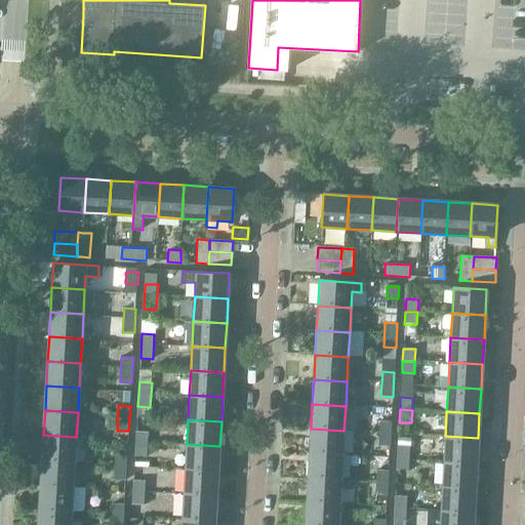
[(378,445),(390,446),(392,421),(379,420),(378,445)]
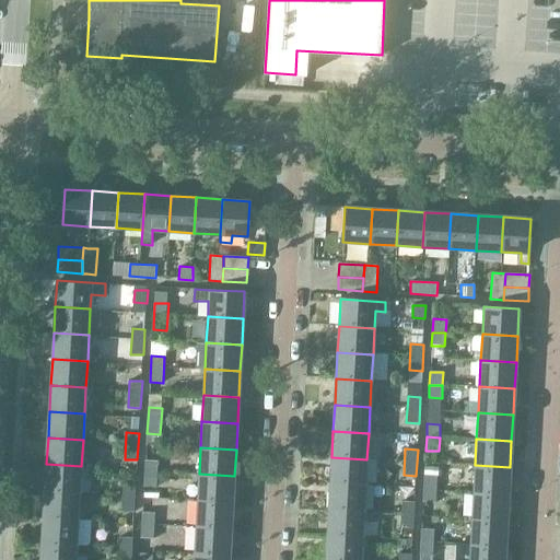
[(331,457),(330,483),(365,486),(366,459),(331,457)]
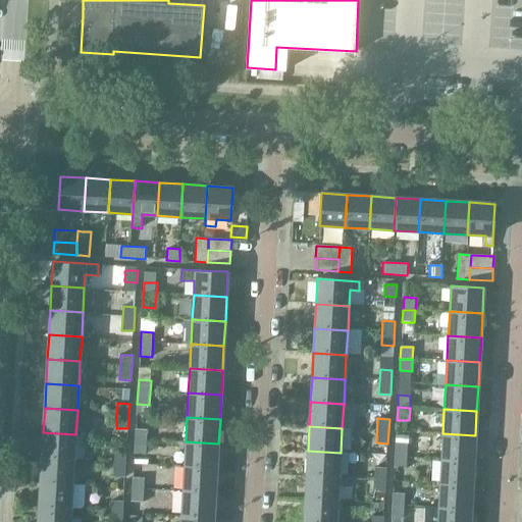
[(136,428),(134,453),(146,454),(148,428),(136,428)]
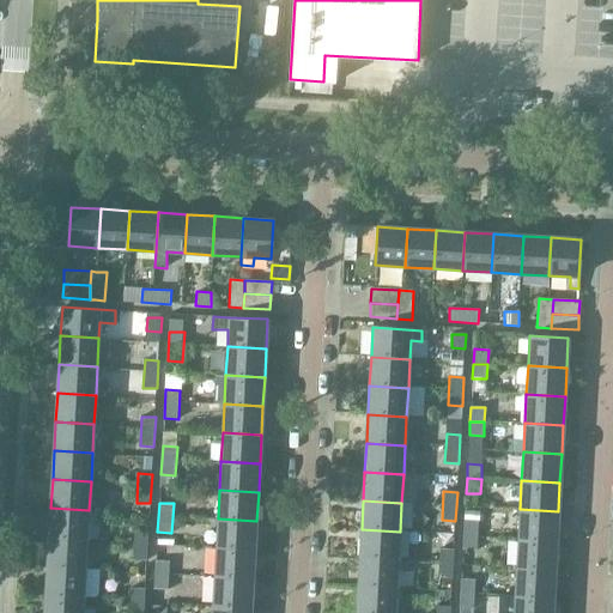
[(50,508),(49,536),(87,539),(89,510),(50,508)]
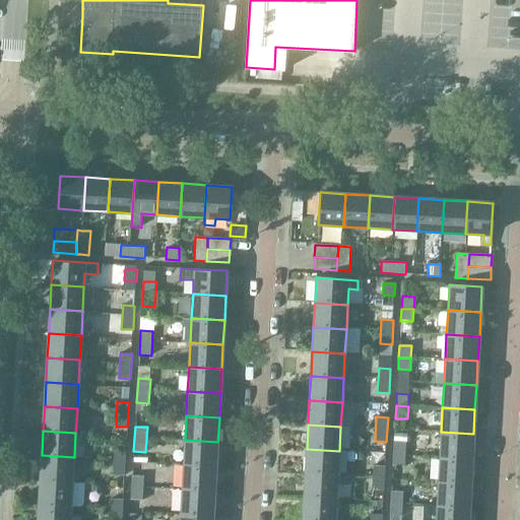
[(441,432),(439,456),(472,458),(473,434),(441,432)]
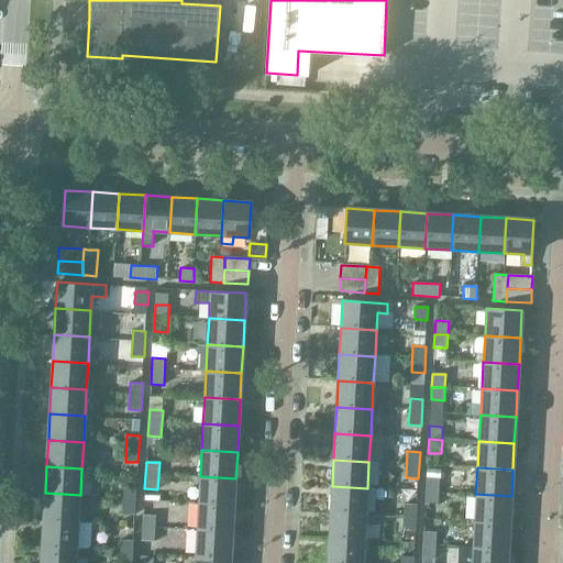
[(200,476),(199,503),(234,505),(235,478),(200,476)]
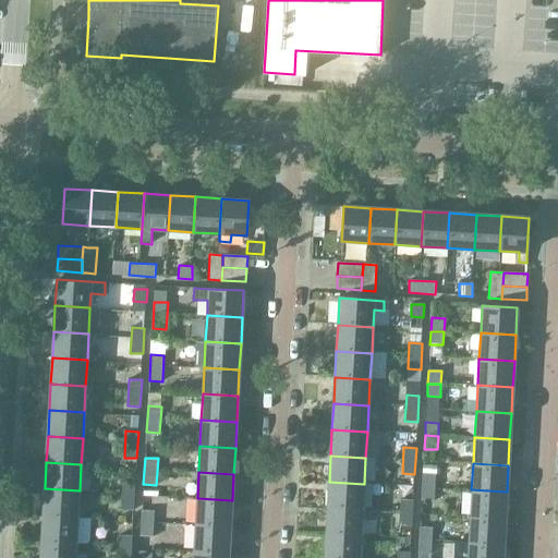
[(423,474),(422,487),(435,488),(436,475),(423,474)]
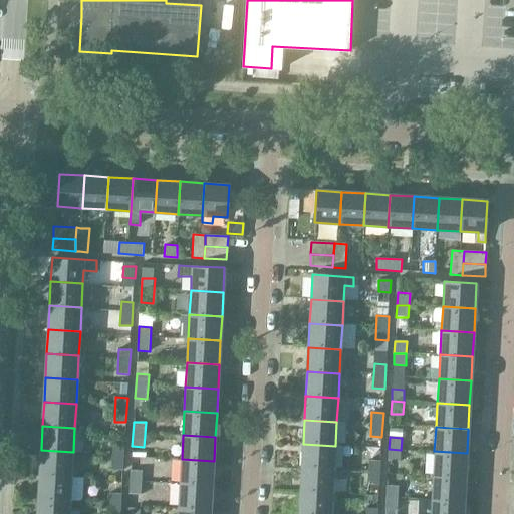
[(303,444),(301,468),(334,470),(335,446),(303,444)]
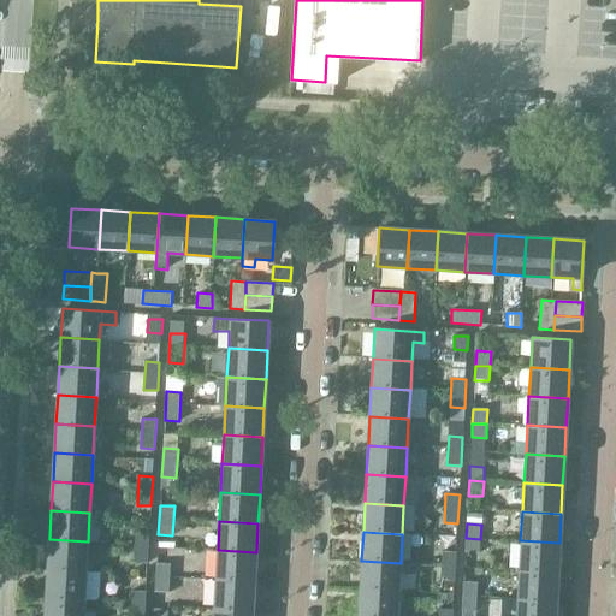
[(134,562),(148,563),(149,534),(135,533),(134,562)]
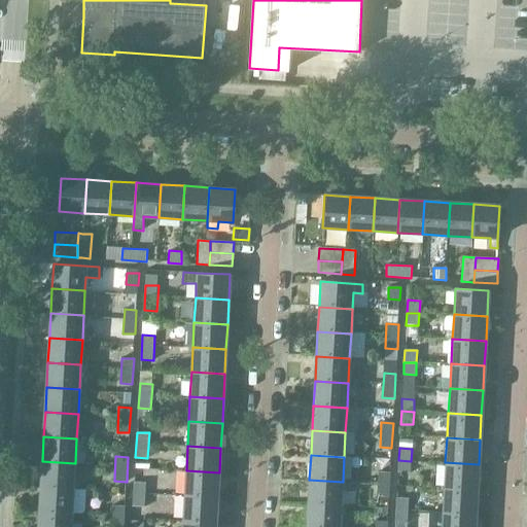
[(411,461),(398,460),(397,472),(410,473),(411,461)]
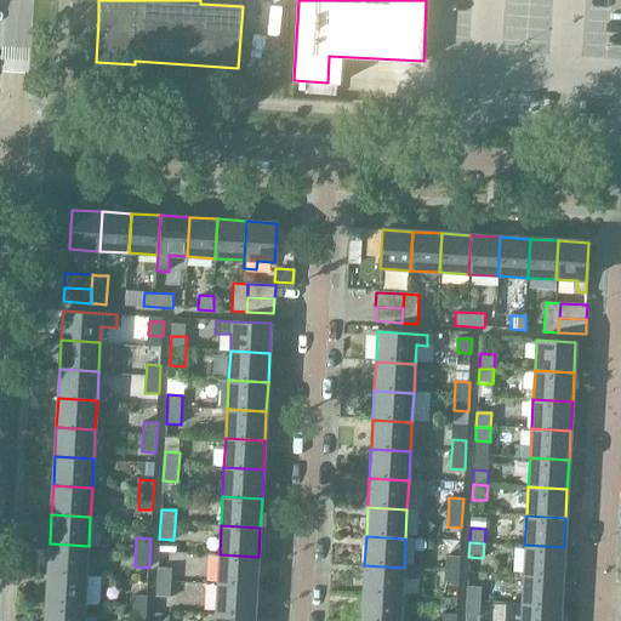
[(50,543),(47,573),(87,575),(89,546),(50,543)]
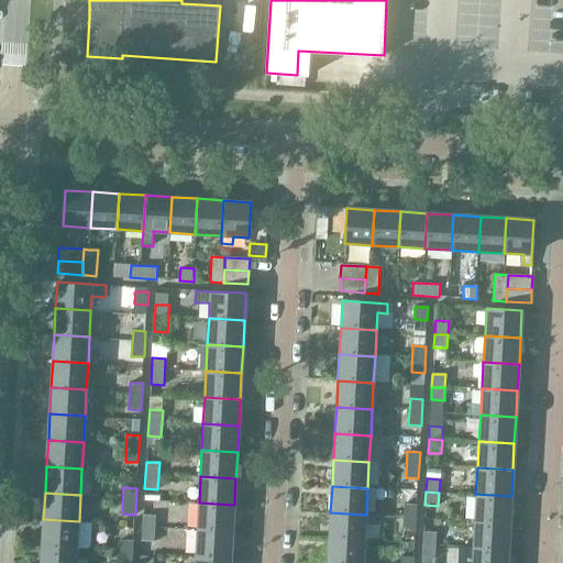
[(475,494),(474,520),(509,522),(511,496),(475,494)]
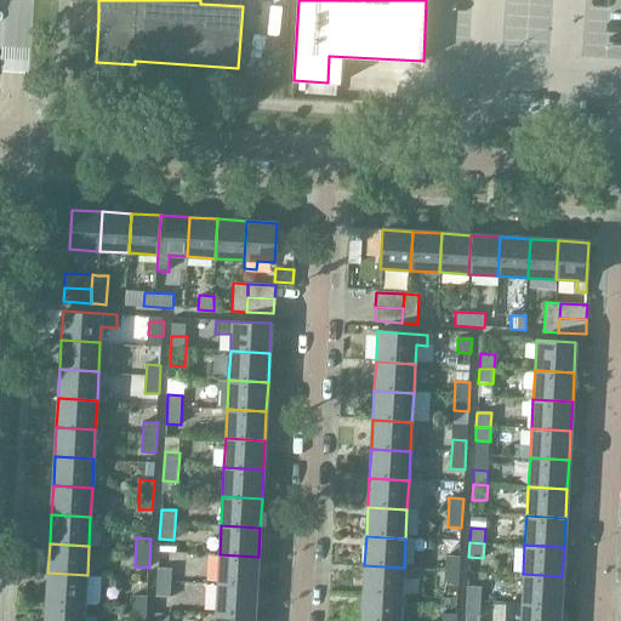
[(220,554),(217,584),(257,586),(258,557),(220,554)]
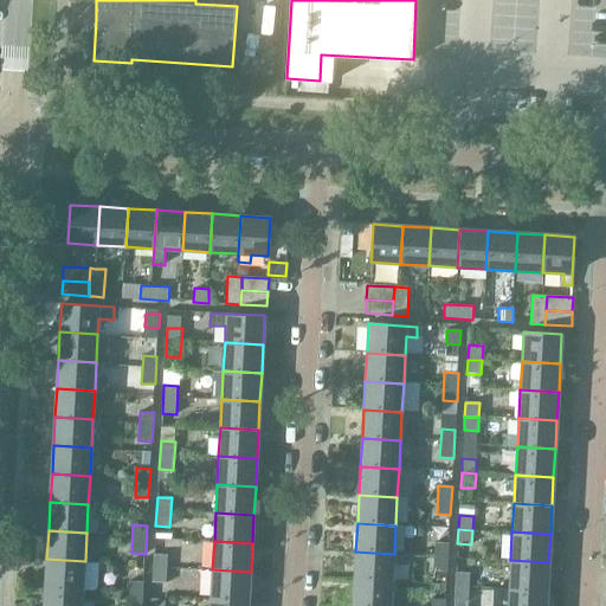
[(433,571),(447,572),(449,542),(434,542),(433,571)]
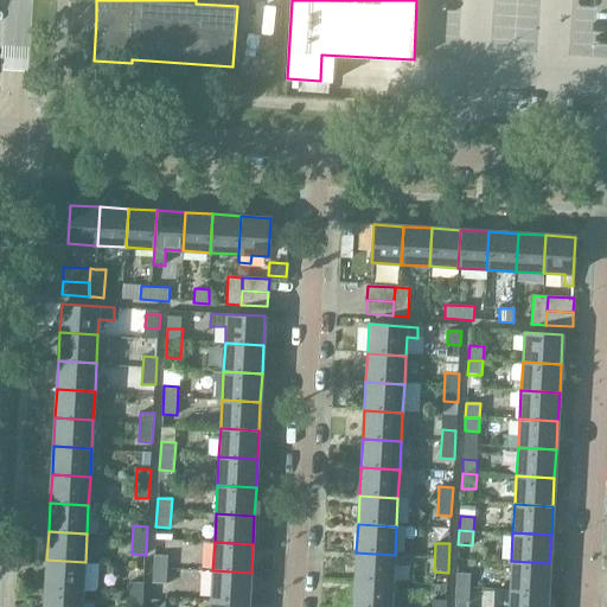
[(356,553),(355,581),(393,583),(395,555),(356,553)]
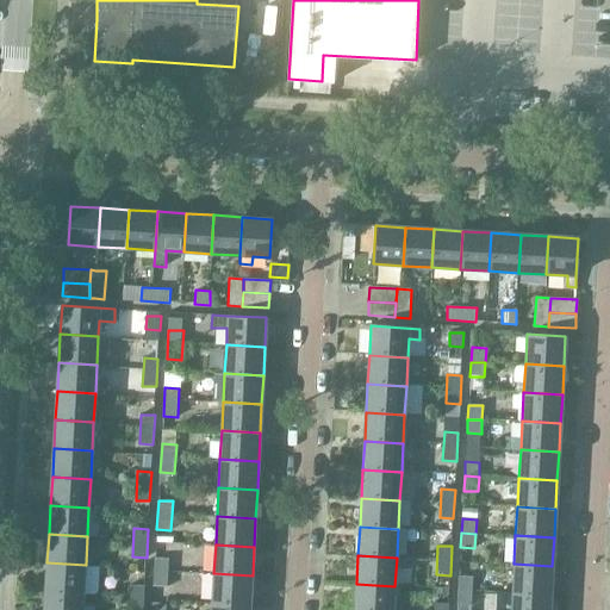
[(155,556),(154,585),(168,586),(169,558),(155,556)]
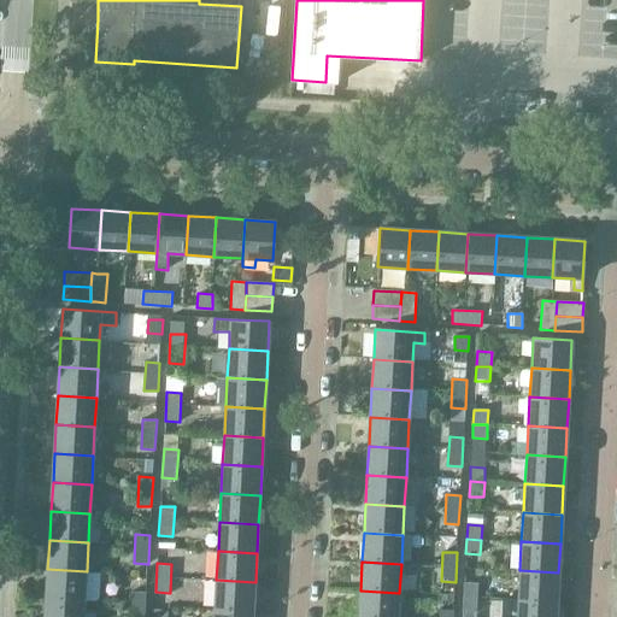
[(47,569),(46,598),(84,600),(87,571),(47,569)]
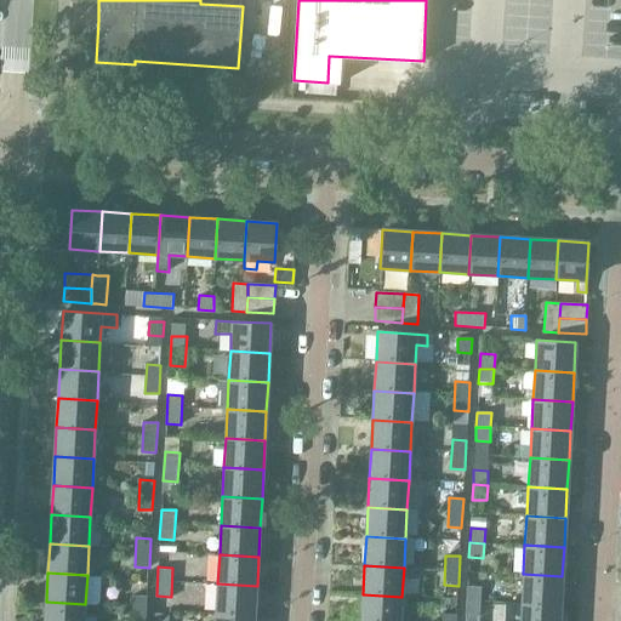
[(523,574),(522,603),(560,605),(562,576),(523,574)]
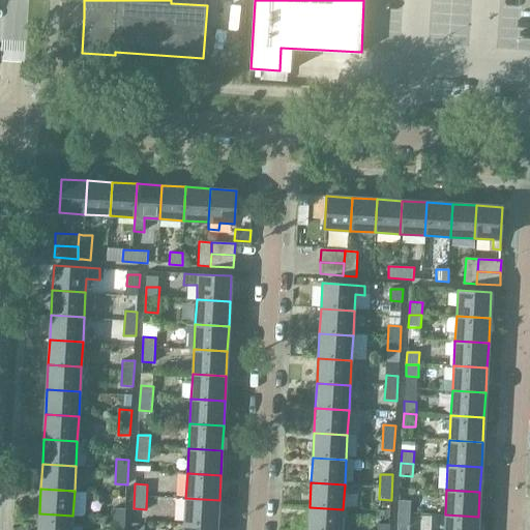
[(185,498),(184,523),(218,525),(219,500),(185,498)]
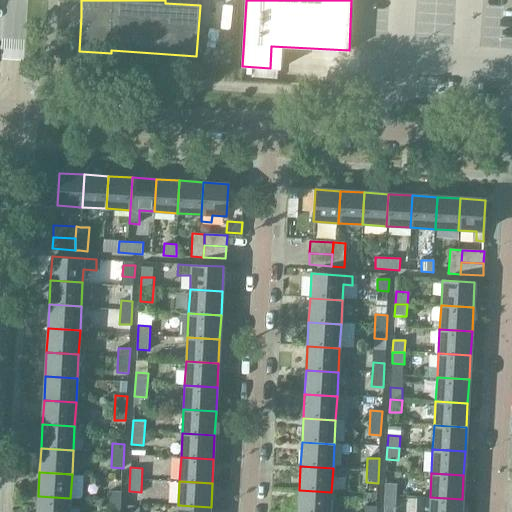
[(385,484),(384,496),(396,496),(397,484),(385,484)]
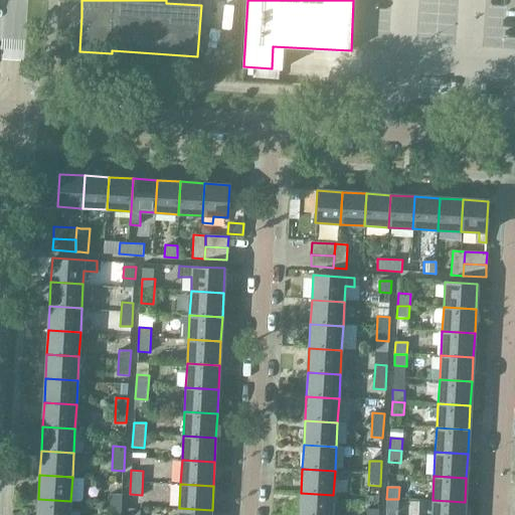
[(109,514),(121,514),(122,494),(111,493),(109,514)]
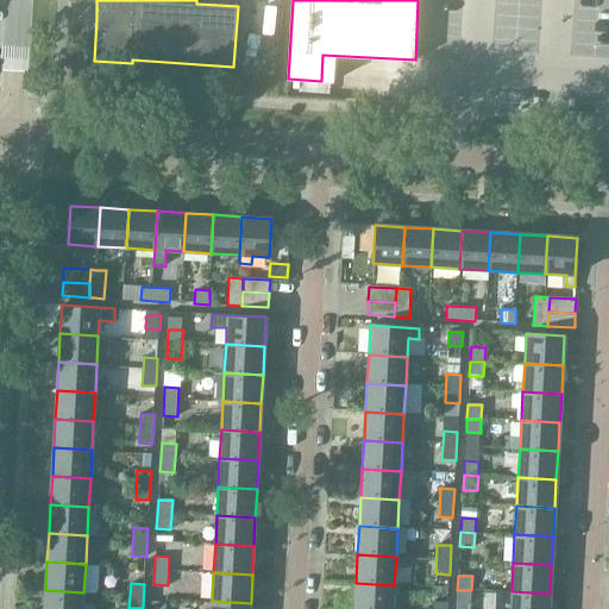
[(356,583),(353,608),(393,608),(394,585),(356,583)]
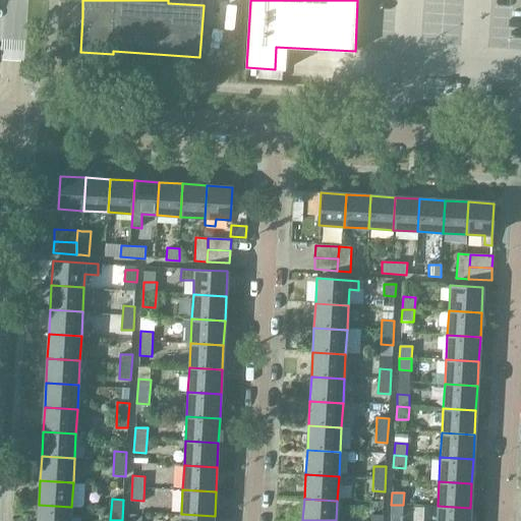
[(70,520),(71,507),(39,505),(38,520),(70,520)]
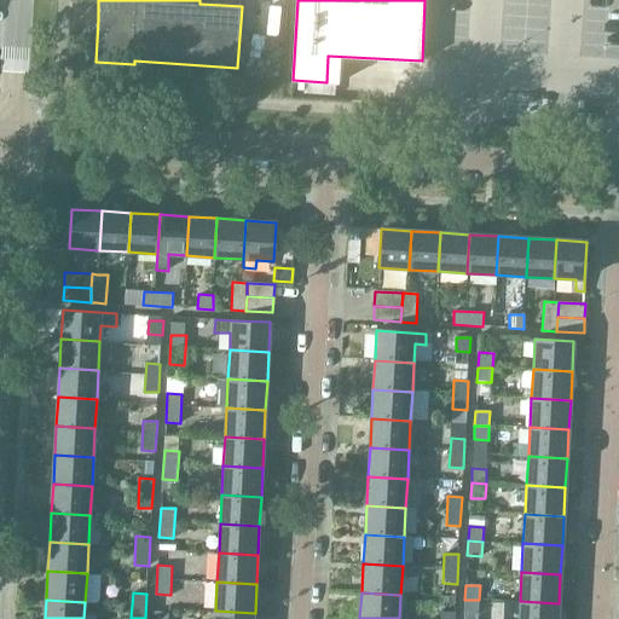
[(479,600),(464,600),(464,614),(479,614),(479,600)]
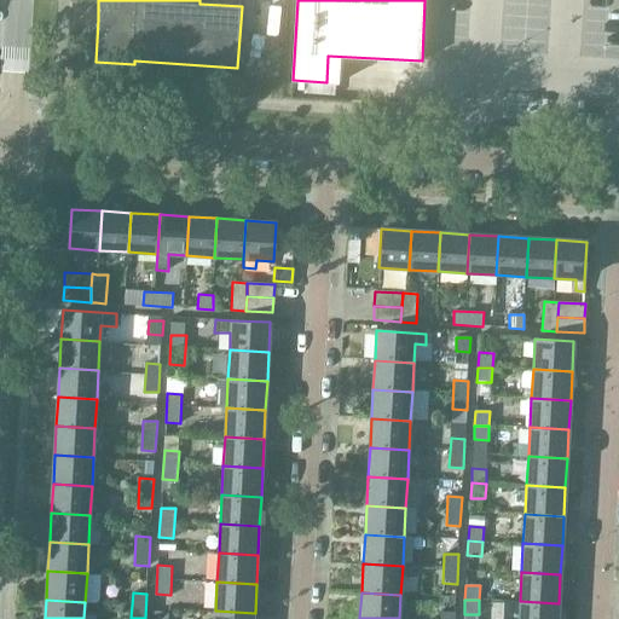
[(520,601),(518,618),(557,618),(559,603),(520,601)]
